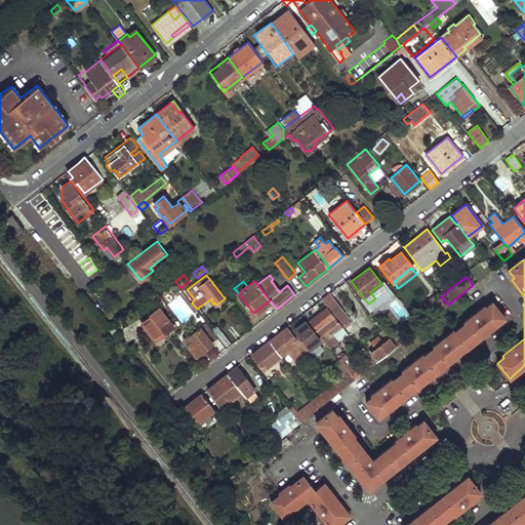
[(388,289),(379,295),(384,301),(392,295),(388,289)]
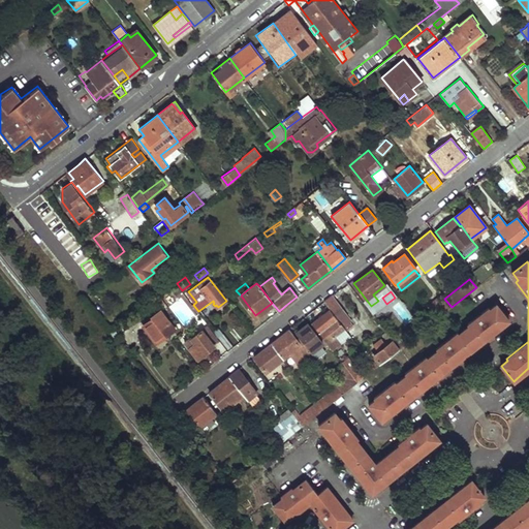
[(164,301),(160,296),(150,304),(154,308),(164,301)]
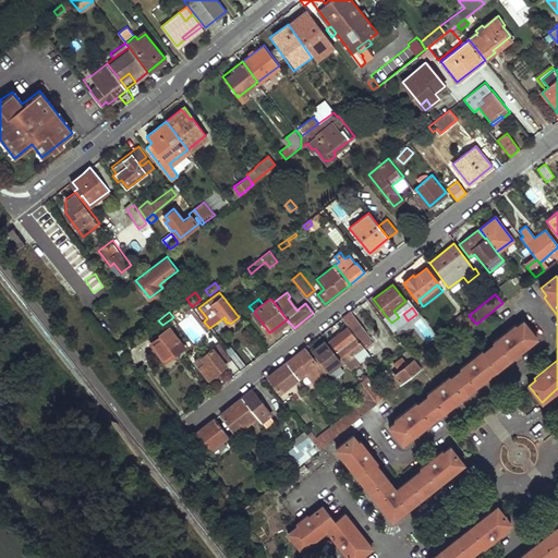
[(350,312),(341,318),(349,327),(363,347),(372,358),(376,355),(370,347),(372,343),(368,339),(370,337),(350,312)]
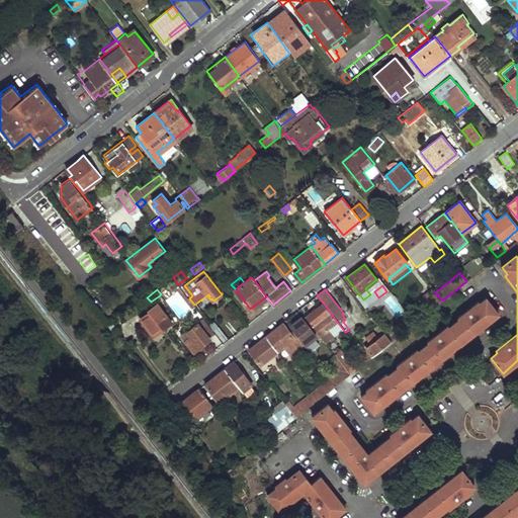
[(442,300),(435,292),(433,289),(422,297),(431,309),(442,300)]
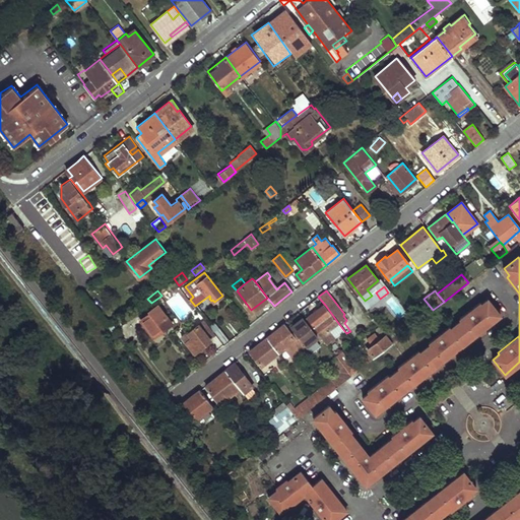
[(433,310),(424,299),(420,302),(430,313),(433,310)]
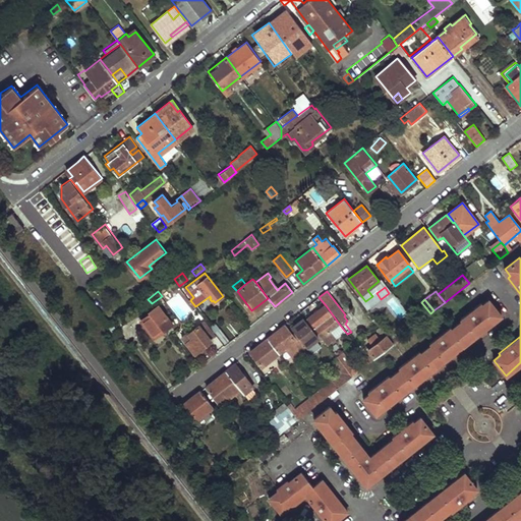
[(370,394),(363,399),(375,414),(500,315),(487,300),(481,305),(480,303),(460,320),(462,322),(451,330),(450,328),(429,344),(431,346),(420,354),(419,352),(399,368),(400,370),(390,379),(388,377),(369,392),(370,394)]
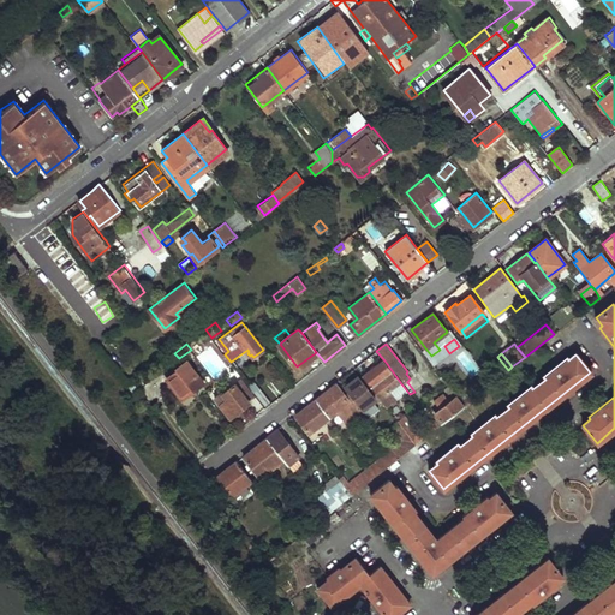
[(179,369),(167,378),(183,399),(204,382),(186,359),(178,366),(179,369)]
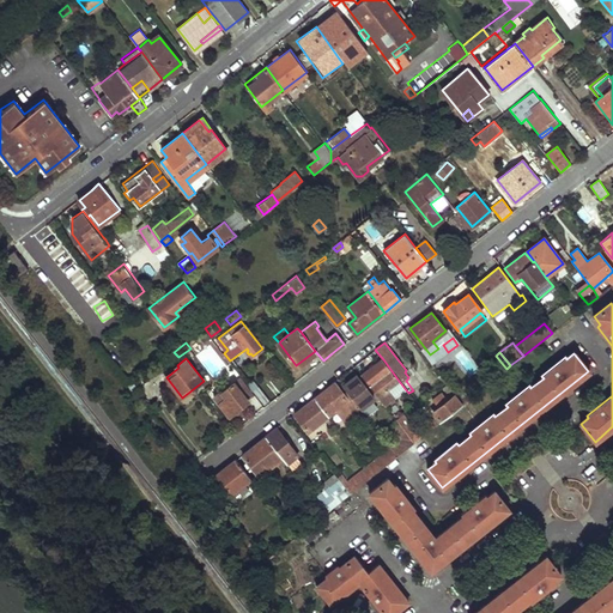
[(383,359),(362,376),(386,407),(396,399),(388,388),(399,381),(383,359)]
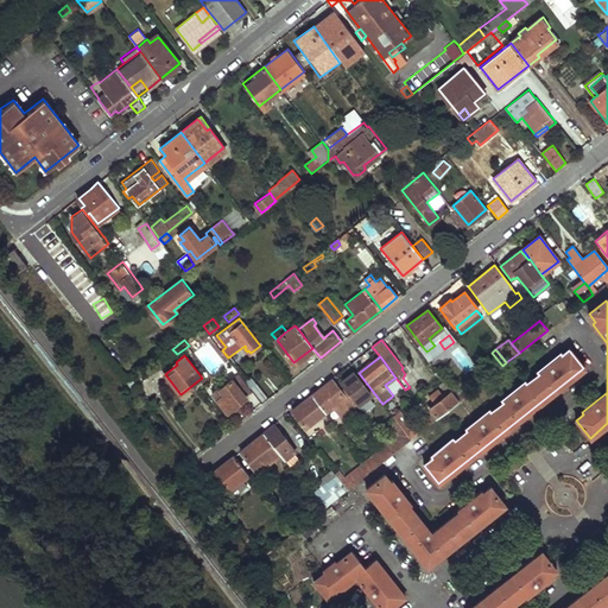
[(479,368),(469,377),(477,386),(487,379),(479,368)]
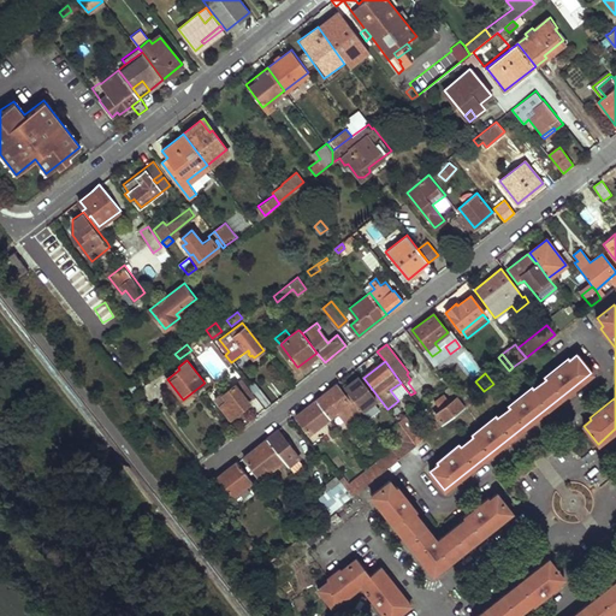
[(359,378),(344,389),(351,397),(362,412),(375,401),(359,378)]
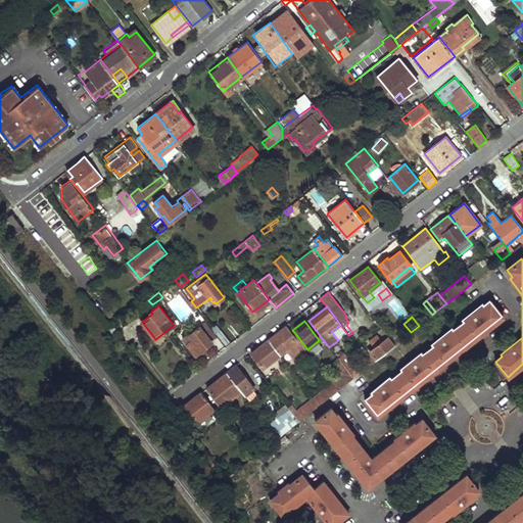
[(217,335),(206,322),(200,327),(199,326),(184,338),(196,353),(211,341),(210,340),(217,335)]
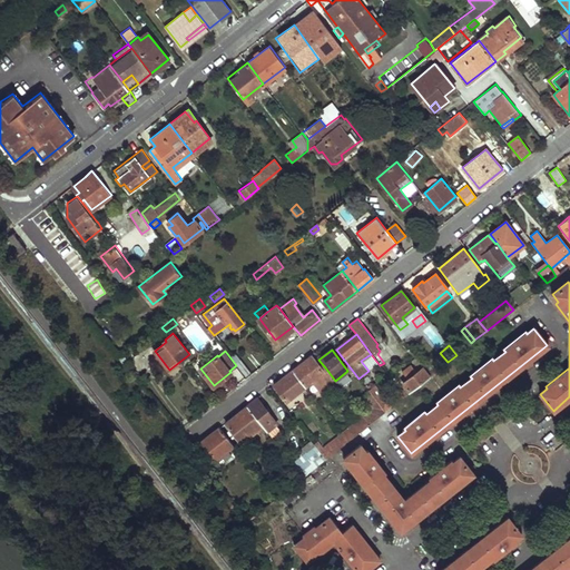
[(303,362),(292,370),(305,386),(312,382),(321,392),(335,381),(325,367),(321,371),(310,355),(303,362)]
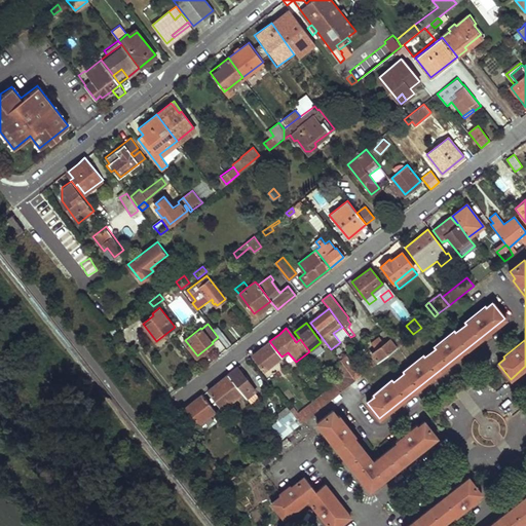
[(375,351),(369,355),(373,361),(370,364),(372,366),(397,347),(392,341),(383,331),(379,334),(386,343),(383,345),(378,338),(370,344),(375,351)]
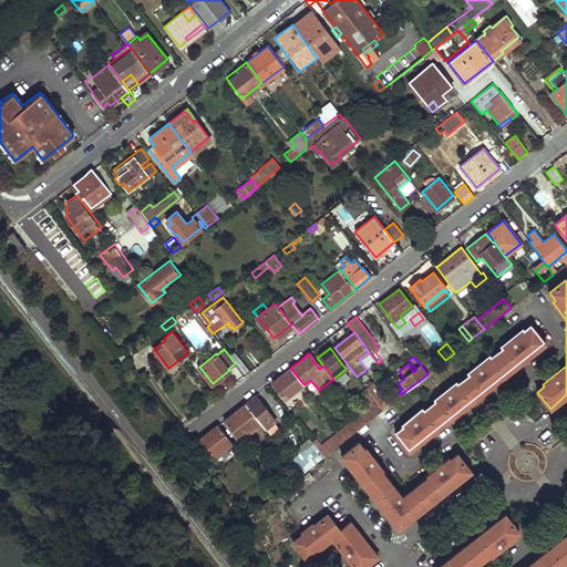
[(239,358),(235,362),(244,374),(249,370),(239,358)]
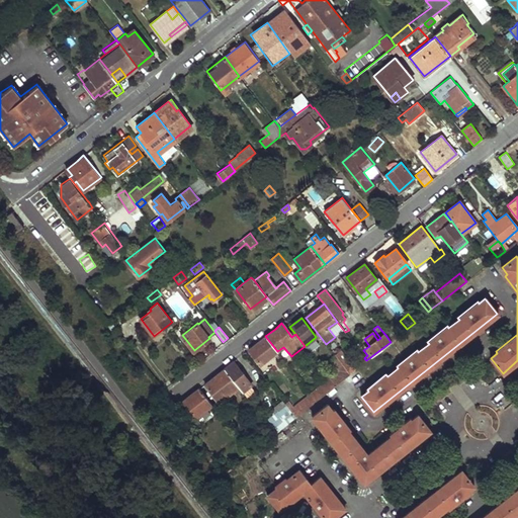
[(396,329),(386,336),(391,342),(400,334),(396,329)]
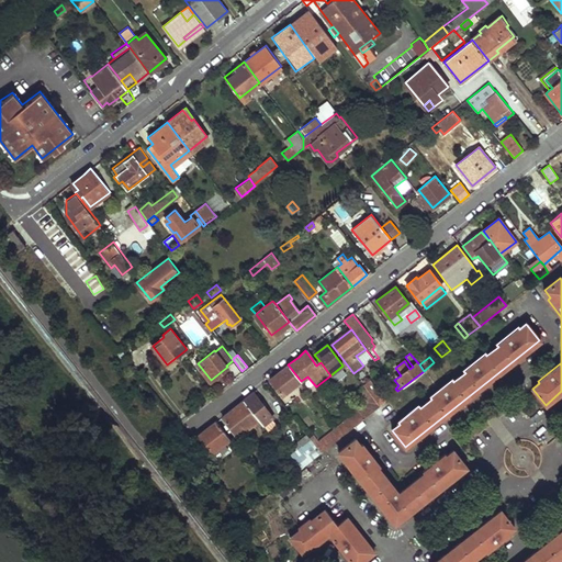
[(277,373),(269,379),(282,396),(301,381),(288,364),(277,373)]
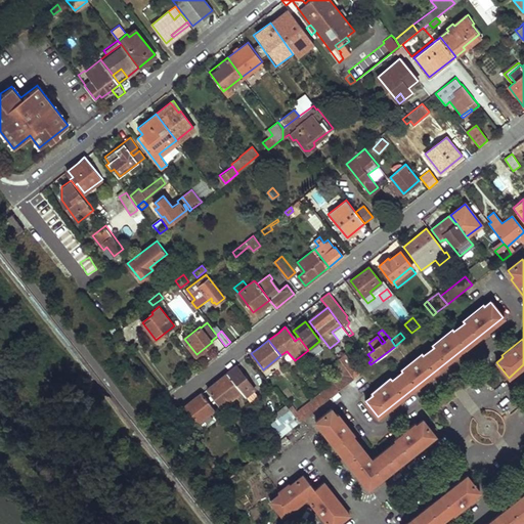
[(343,356),(338,359),(353,379),(358,375),(343,356)]
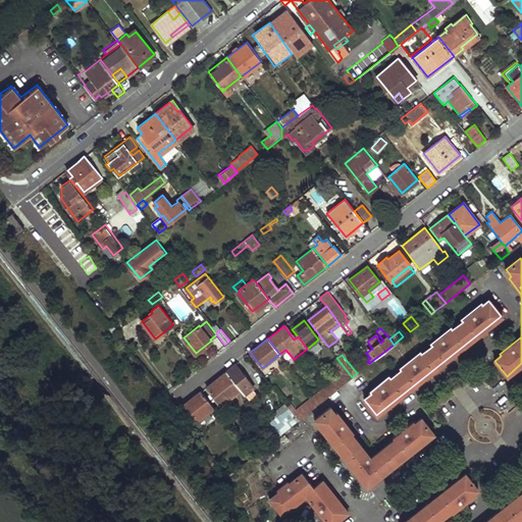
[(366,359),(356,367),(359,372),(369,363),(367,361),(366,359)]
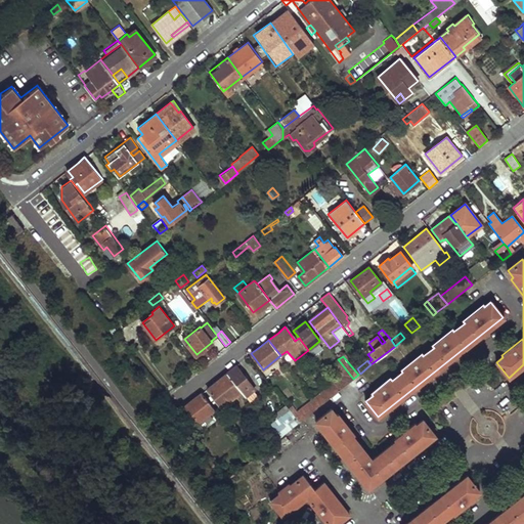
[(235,365),(226,373),(242,391),(249,401),(257,394),(254,390),(254,389),(235,365)]
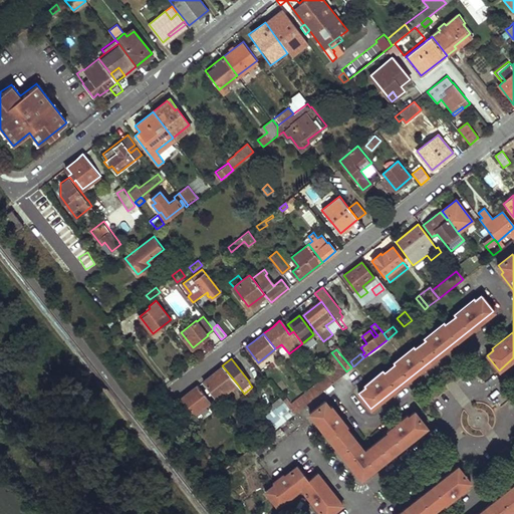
[(211,374),(203,380),(217,399),(237,383),(222,365),(211,374)]
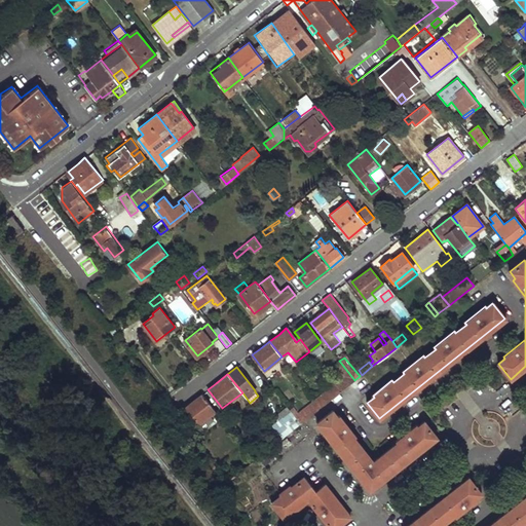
[(335,384),(314,401),(321,408),(340,391),(335,384)]
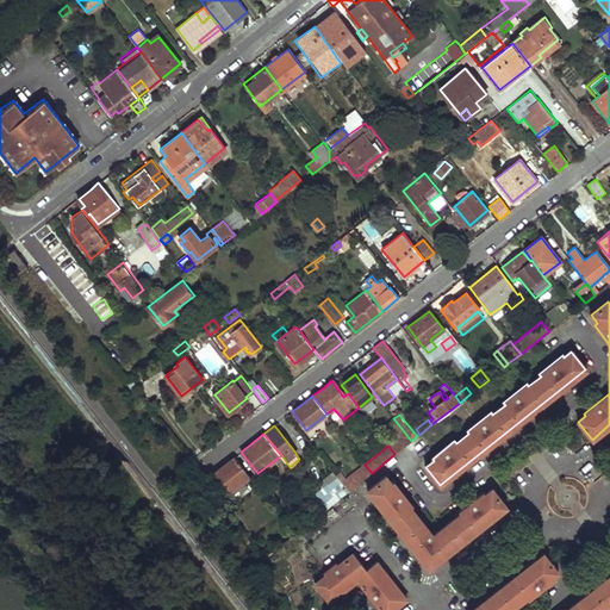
[(249,477),(234,456),(215,472),(232,495),(238,490),(241,492),(247,487),(243,481),(249,477)]
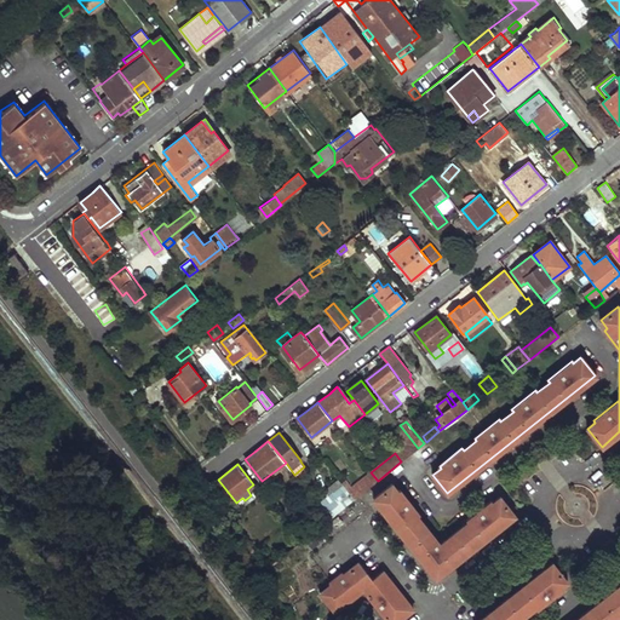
[(349,484),(343,486),(354,500),(357,497),(378,481),(371,472),(351,488),(349,484)]
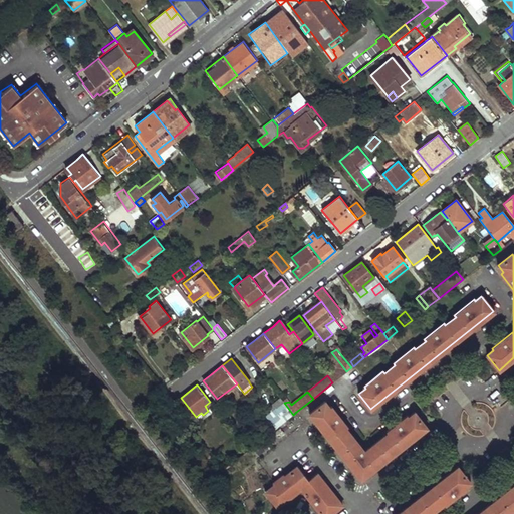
[(274,407),(265,415),(276,428),(293,415),(284,403),(282,400),(279,397),(271,403),(274,407)]
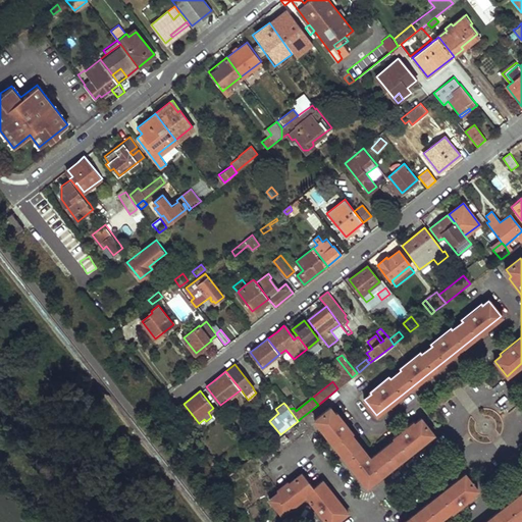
[(329,409),(315,420),(366,485),(432,434),(420,419),(415,423),(413,422),(393,438),(395,439),(368,460),(350,435),(352,433),(335,412),(333,414),(329,409)]
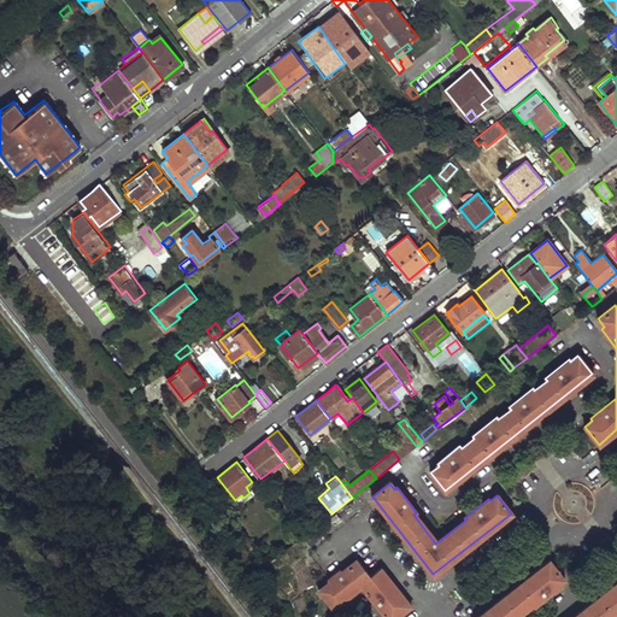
[(241,495),(235,500),(239,506),(252,495),(250,493),(244,498),(241,495)]
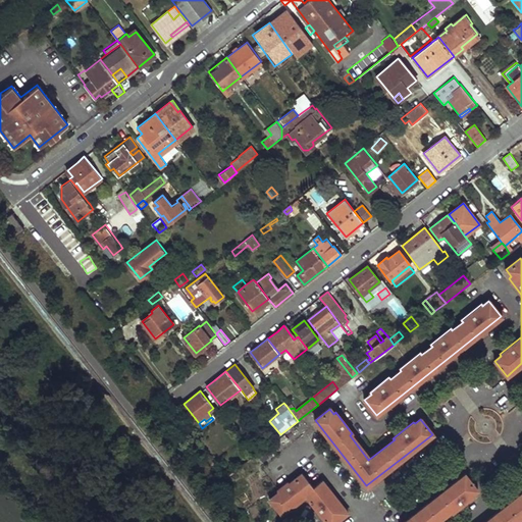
[(255,444),(247,451),(251,457),(265,447),(261,441),(256,445),(255,444)]
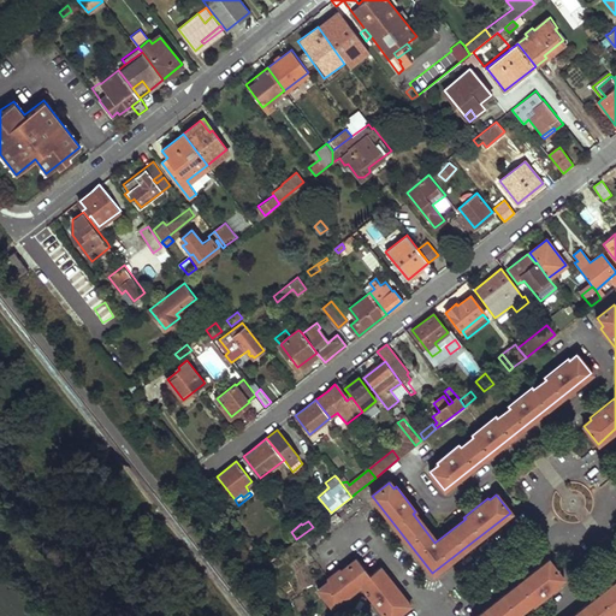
[(338,569),(329,578),(330,580),(319,588),(320,590),(332,606),(345,597),(362,585),(386,615),(395,615),(409,605),(400,592),(380,568),(369,575),(356,558),(341,572),(338,569)]
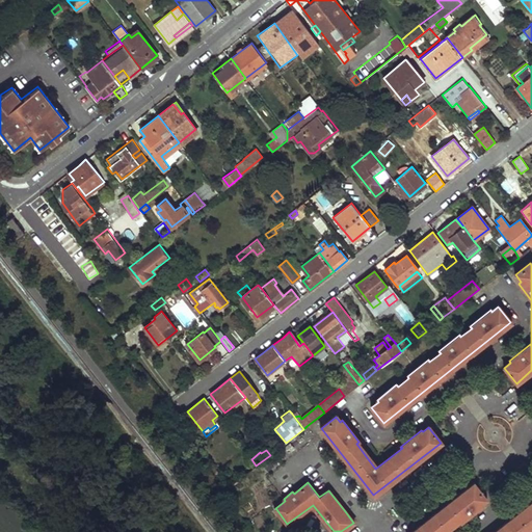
[(474,483),(410,531),(444,531),(459,521),(461,522),(482,506),(480,504),(486,499),(474,483)]
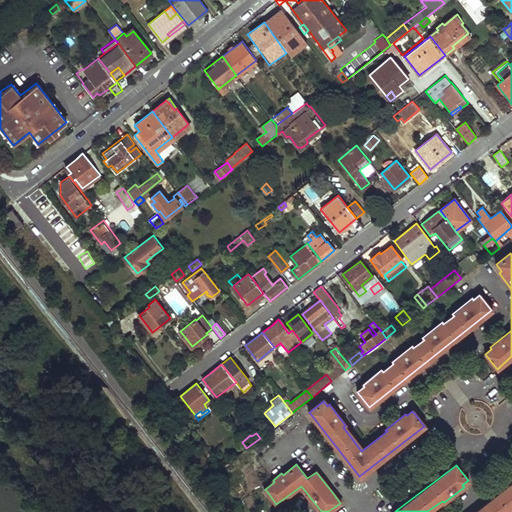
[(511,482),(473,511),(507,511),(510,510),(511,511),(511,482)]
